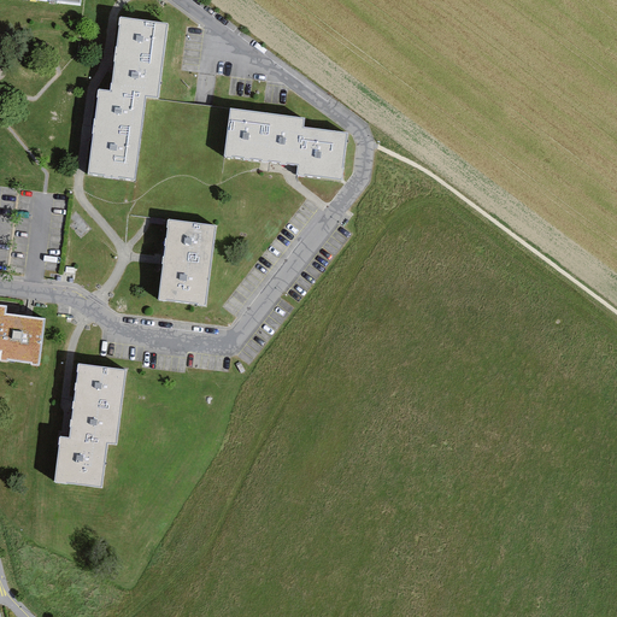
[(166,27),(118,19),(112,63),(109,92),(97,90),(86,175),(135,181),(145,98),(158,99),(166,27)]
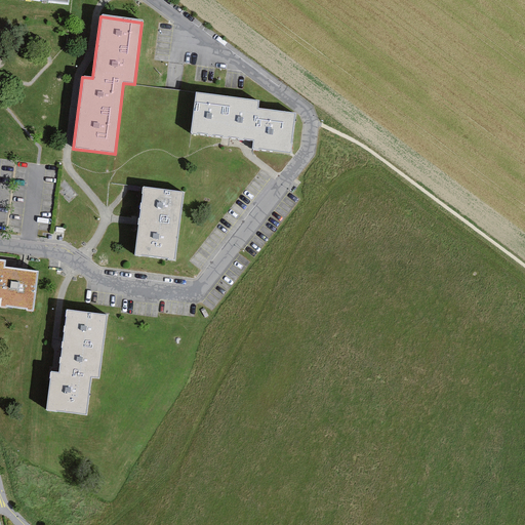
[(259,99),(197,92),(192,133),(221,136),(252,139),(251,148),(291,153),(292,143),(291,143),(295,113),(258,109),(259,99)]
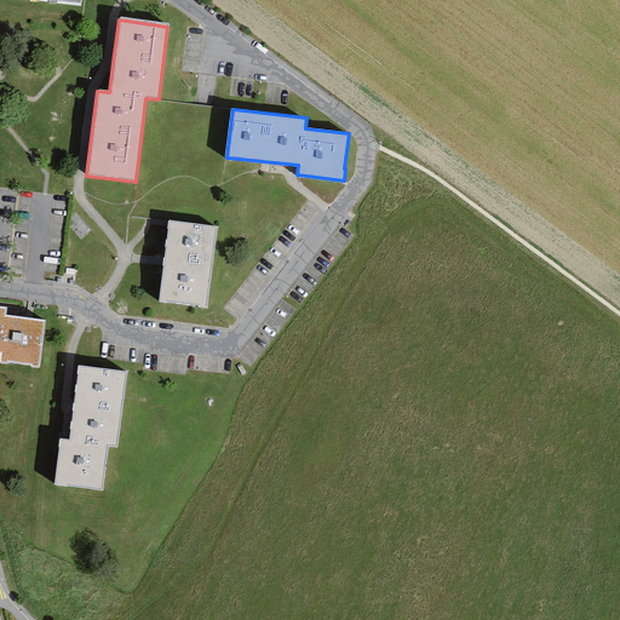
[(218,228),(171,222),(170,224),(170,228),(166,257),(165,262),(165,267),(160,300),(208,306),(218,228)]
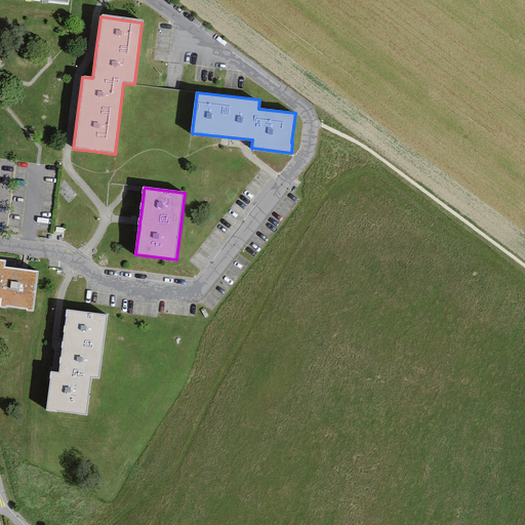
[(0,258),(0,307),(7,308),(7,307),(27,309),(27,311),(34,311),(38,271),(28,270),(25,270),(5,268),(6,259),(0,258)]
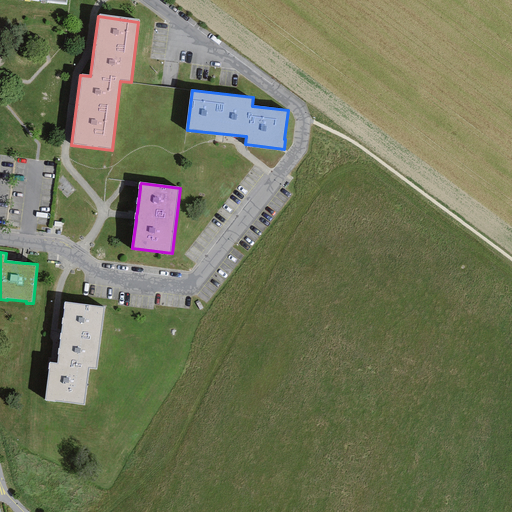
[(105,307),(65,302),(62,328),(57,363),(51,362),(46,400),(85,405),(89,368),(97,369),(105,307)]
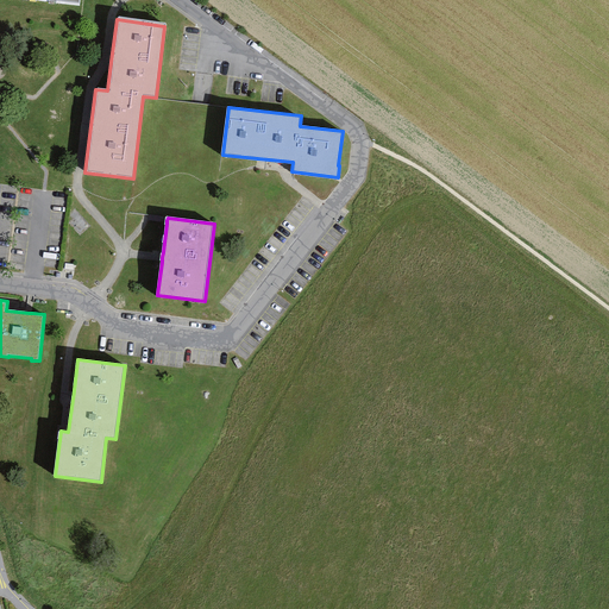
All buildings are outlined.
